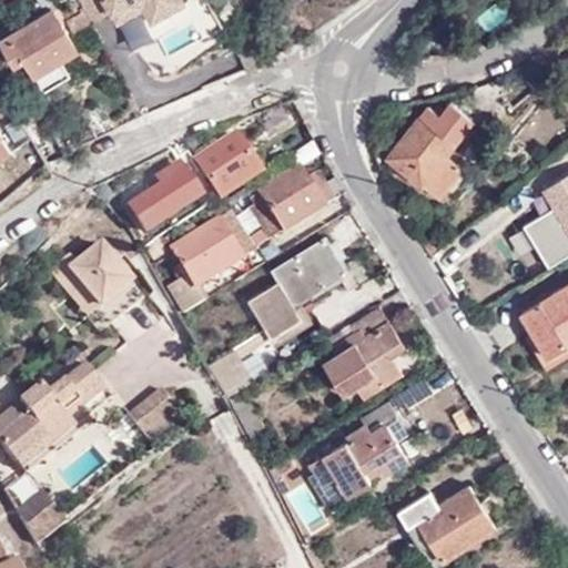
[(53,9),(1,40),(16,63),(27,57),(36,72),(77,49),(53,9)]
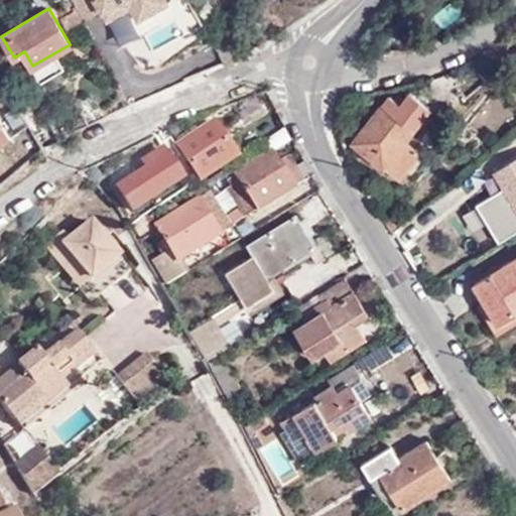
[(90,126),(106,116),(89,94),(73,104),(90,126)]
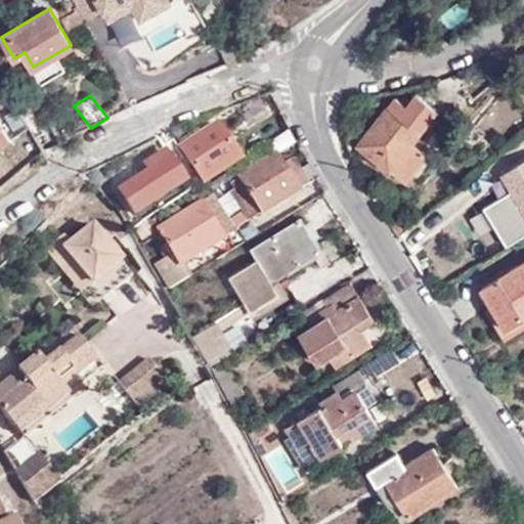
[(404,108),(395,100),(357,146),(403,183),(426,155),(408,140),(433,110),(416,95),(404,108)]
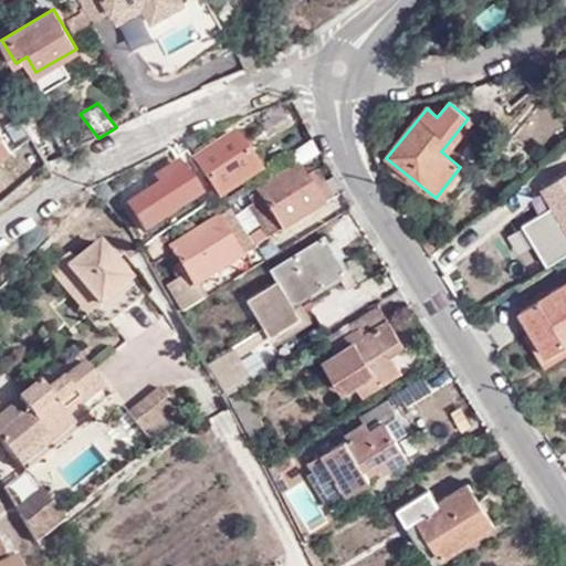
[(196,157),(220,195),(241,180),(260,167),(234,129),(196,157)]
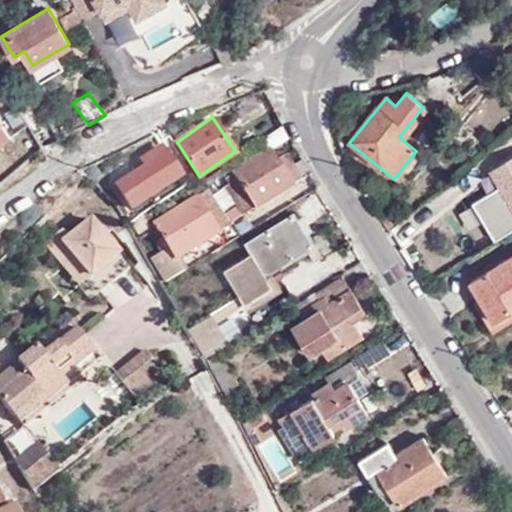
[(0,138),(9,133),(0,119),(0,118),(0,138)]
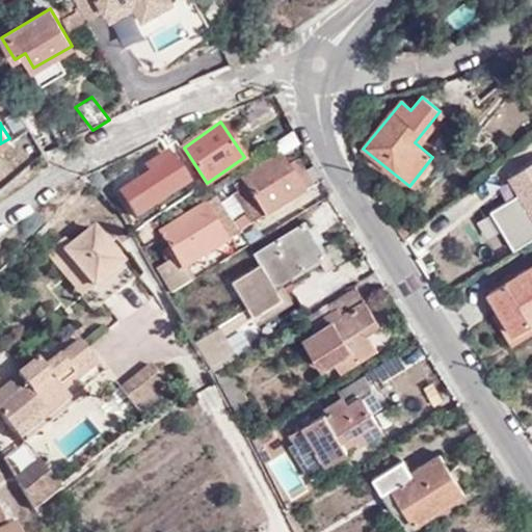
[(165,135),(157,139),(166,154),(147,167),(152,173),(121,194),(137,217),(187,184),(173,162),(180,158),(165,135)]
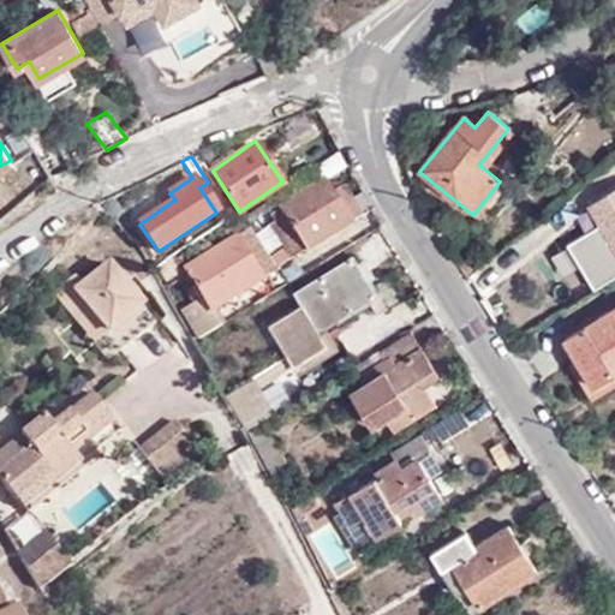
[(309,250),(351,224),(334,196),(326,183),(284,209),(294,227),(280,237),(292,256),(308,248),(309,250)]
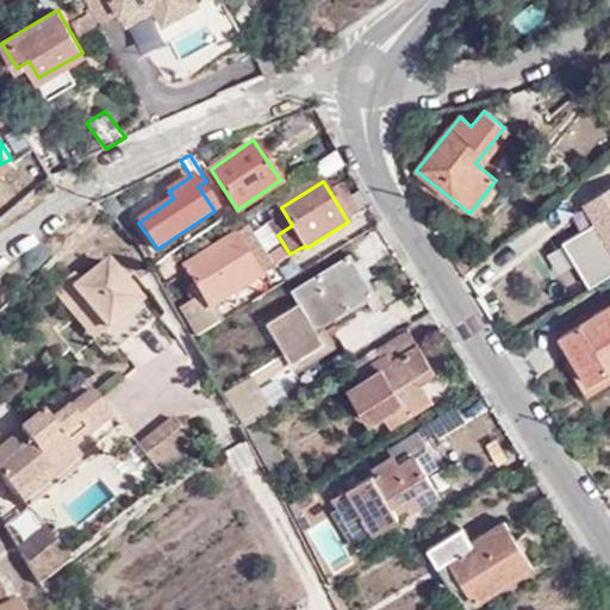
[(348,222),(361,213),(343,186),(331,194),(348,222)]
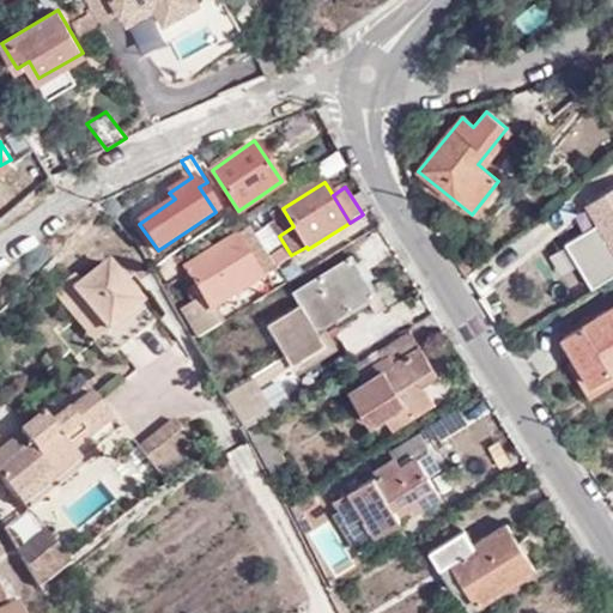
[(612,188),(590,202),(576,217),(596,249),(612,240),(612,188)]
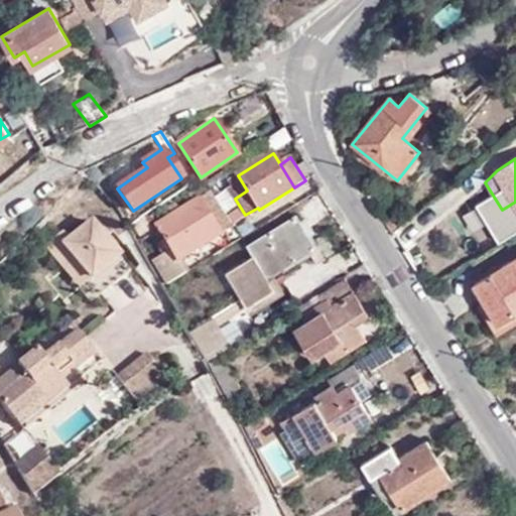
[(231,227),(211,192),(197,201),(219,235),(231,227)]
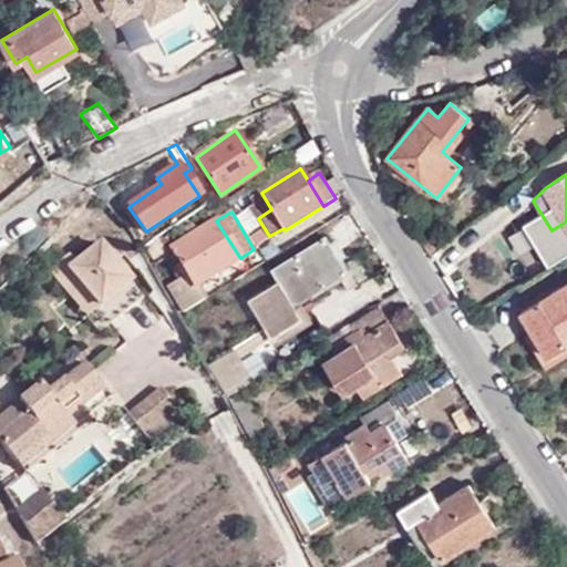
[(168,285),(185,312),(206,300),(196,286),(218,271),(240,258),(216,220),(164,254),(168,260),(176,257),(187,274),(168,285)]
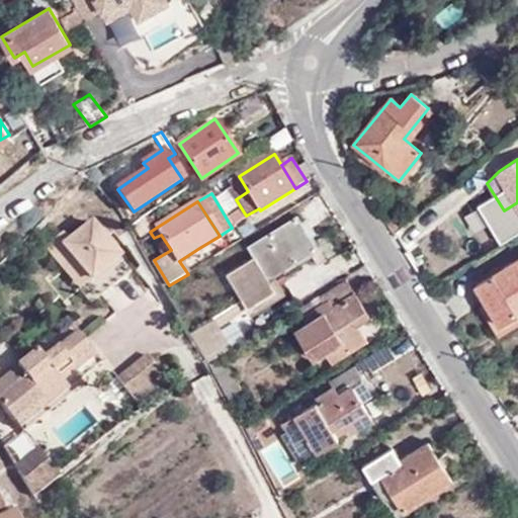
[(257,256),(232,271),(253,308),(280,289),(273,279),(318,250),(328,265),(346,252),(333,230),(313,243),(309,236),(316,231),(308,220),(300,224),(296,218),(250,246),(257,256)]
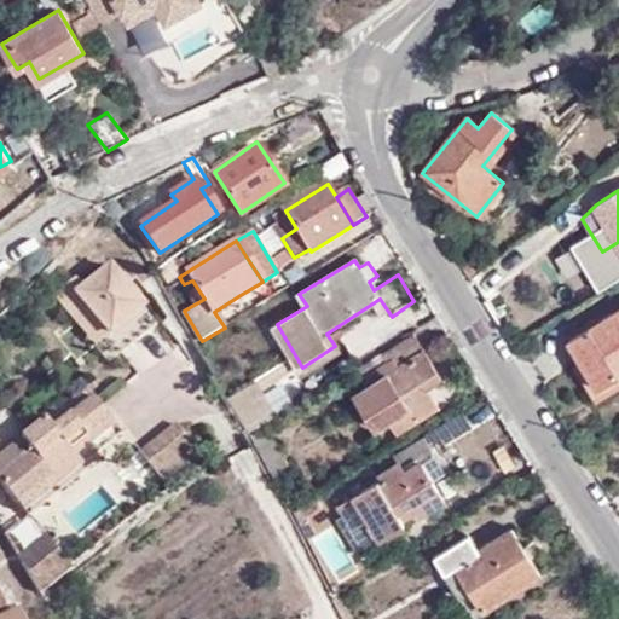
[(594,385),(618,366),(618,299),(560,341),(594,385)]
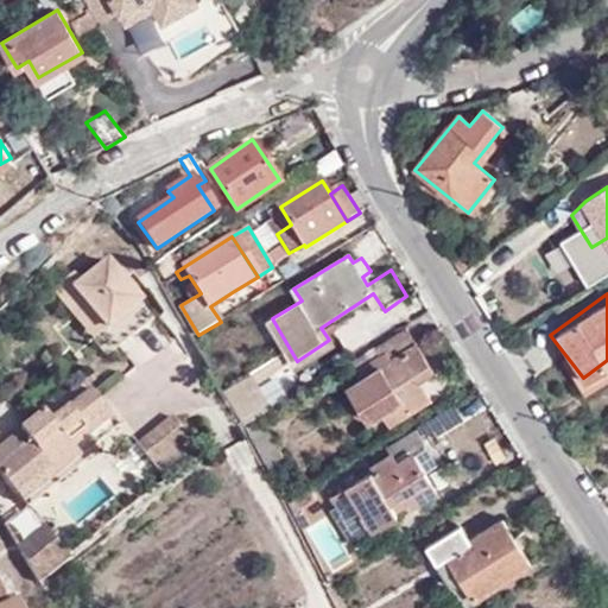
[(366,354),(352,362),(363,380),(348,390),(366,417),(380,409),(387,422),(429,397),(419,380),(434,371),(407,328),(377,347),(380,354),(371,361),(366,354)]
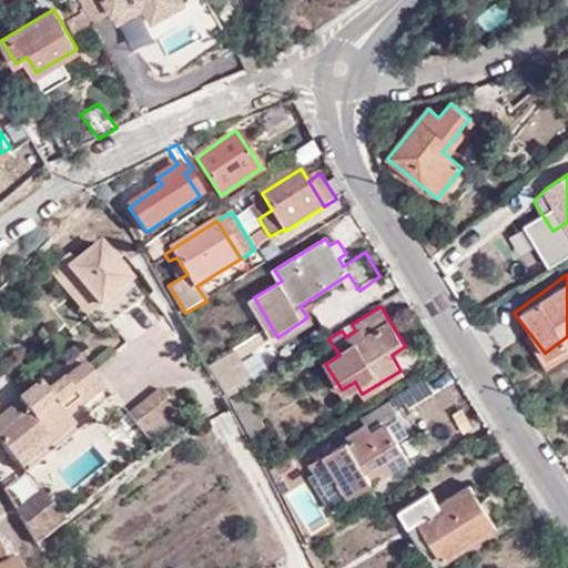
[(567,353),(567,336),(545,353),(537,359),(545,371),(567,353)]
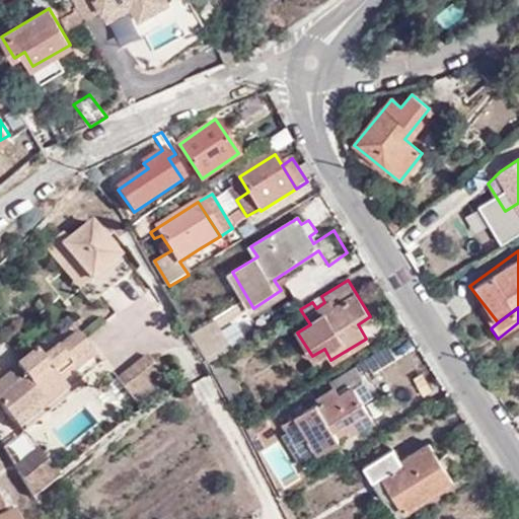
[(213,318),(191,331),(195,338),(198,345),(220,331),(213,318)]
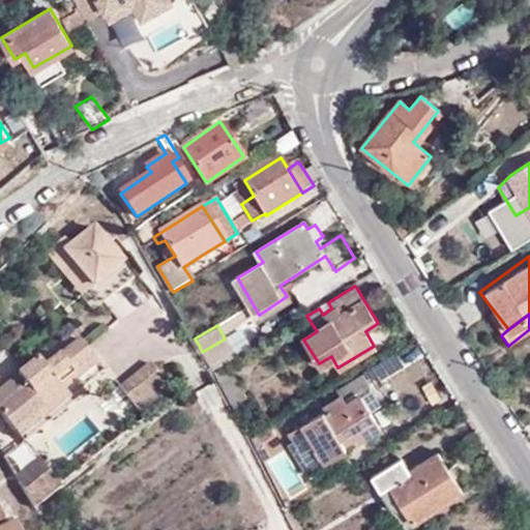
[(42,354),(22,372),(31,381),(3,405),(28,438),(100,382),(97,378),(111,366),(83,333),(51,361),(42,354)]
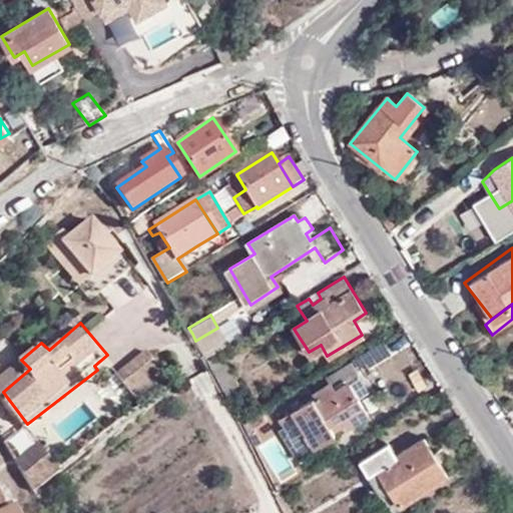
[(217,328),(195,341),(204,358),(226,344),(217,328)]
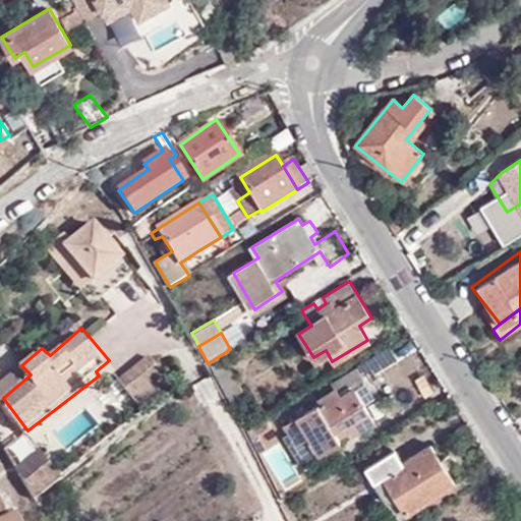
[(150,357),(117,382),(136,406),(168,384),(150,357)]
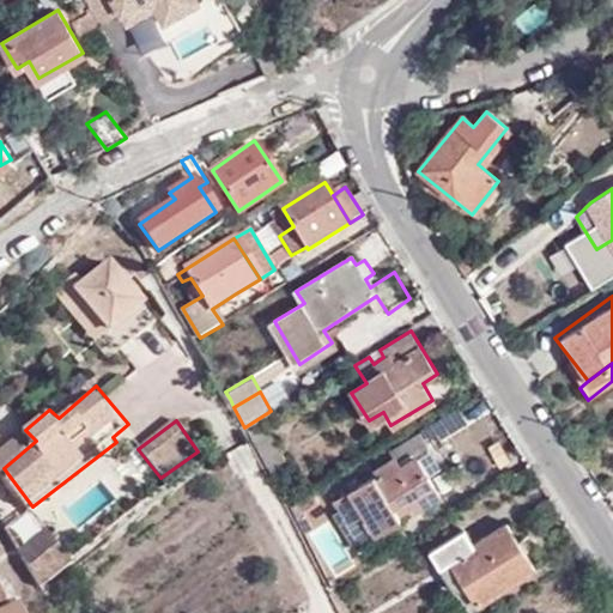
[(261,425),(248,434),(255,445),(267,467),(281,459),(261,425)]
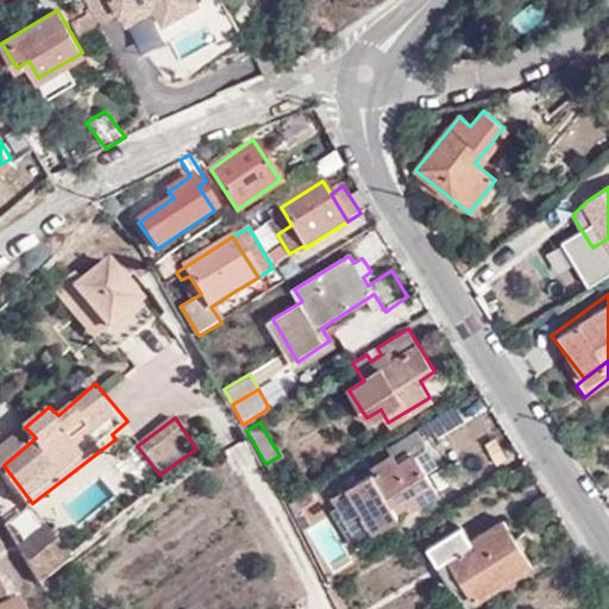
[(36,438),(25,427),(0,447),(0,459),(4,465),(36,438)]
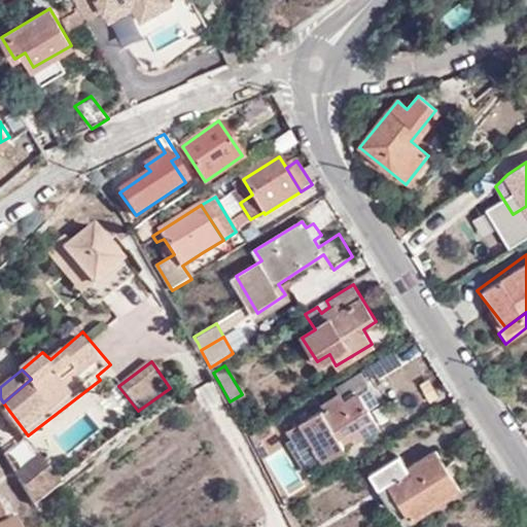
[(291,436),(284,442),(302,468),(320,456),(323,459),(345,445),(342,441),(359,429),(362,434),(376,425),(366,410),(380,402),(361,373),(335,388),(339,394),(321,406),(323,408),(299,422),(295,418),(284,426),(291,436)]
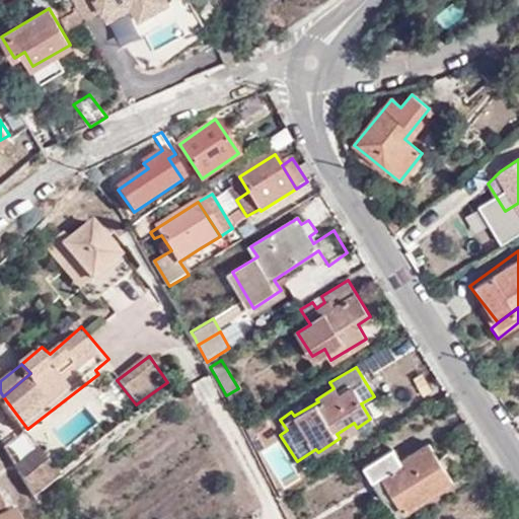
[(393,493),(396,496),(404,510),(452,480),(429,443),(399,460),(392,448),(363,465),(374,484),(380,480),(389,495),(393,493)]
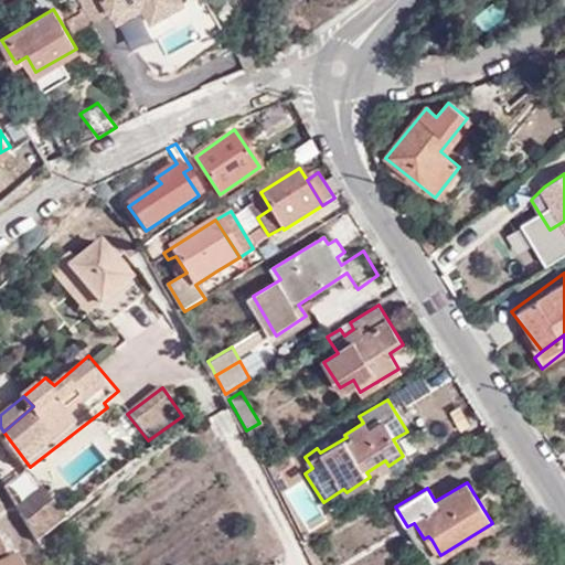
[(43,489),(19,505),(38,542),(66,520),(43,489)]
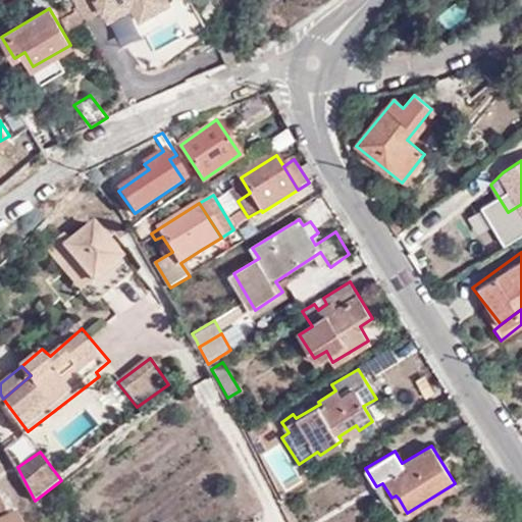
[(273,469),(267,473),(279,496),(285,492),(273,469)]
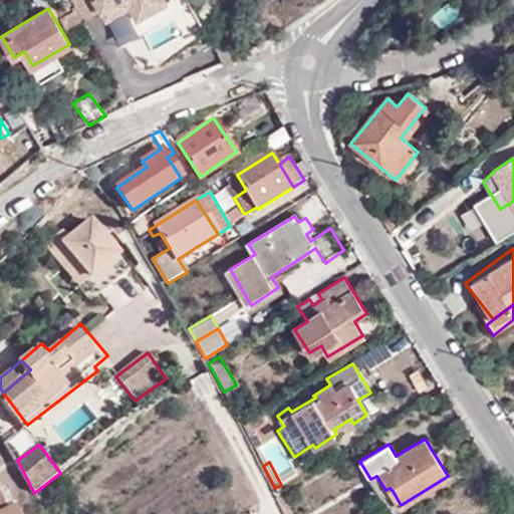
[(382,497),(393,491),(390,488),(386,490),(376,476),(370,479),(382,497)]
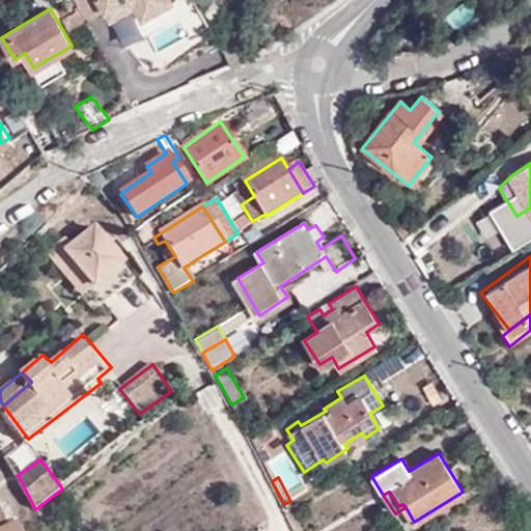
[(57,518),(50,505),(37,512),(46,525),(57,518)]
